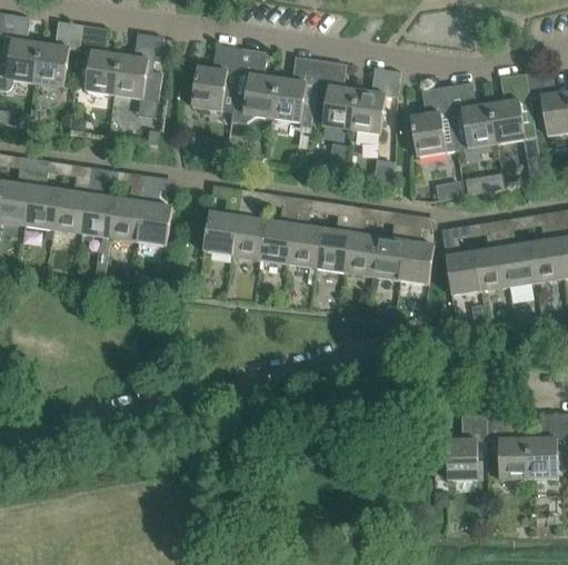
[(13,79),(35,81),(40,42),(27,40),(30,16),(5,12),(0,41),(0,88),(6,89),(10,87),(12,81),(13,79)]
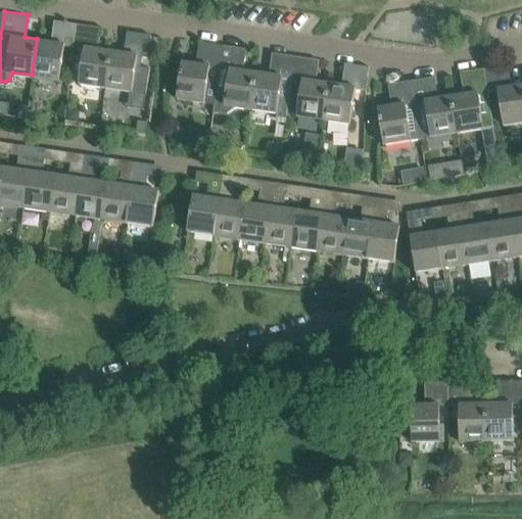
[(77,21),(53,18),(50,41),(37,39),(32,75),(58,79),(63,43),(74,45),(77,21)]
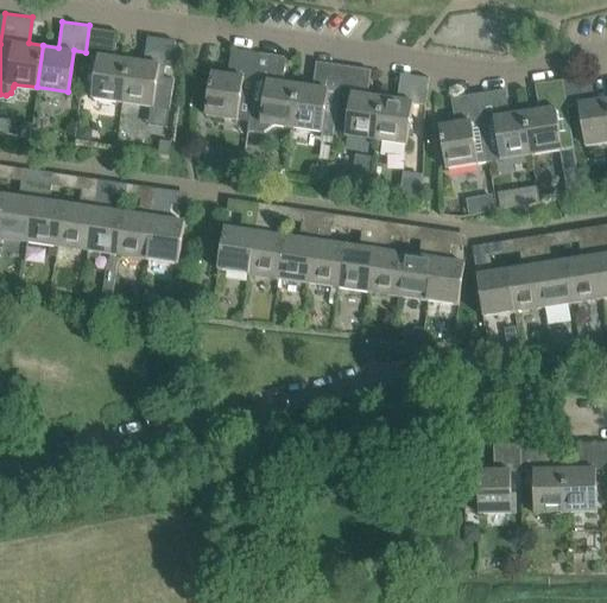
[(89,25),(86,52),(96,54),(90,95),(121,100),(128,57),(113,55),(117,30),(89,25)]
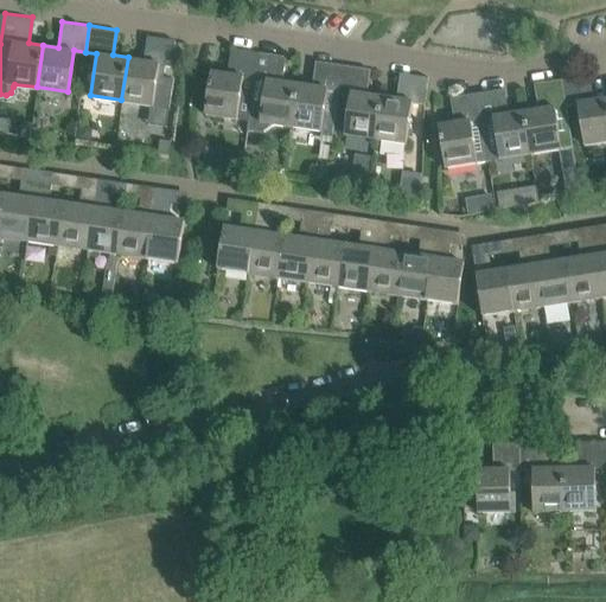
[(128,57),(121,100),(152,104),(153,98),(170,101),(173,76),(163,75),(165,64),(171,64),(174,38),(146,33),(142,59),(128,57)]
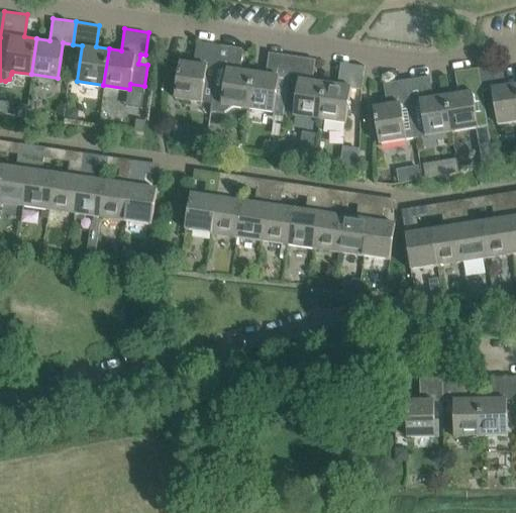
[(219,42),(196,39),(193,61),(179,59),(174,95),(201,99),(210,100),(209,108),(219,42)]
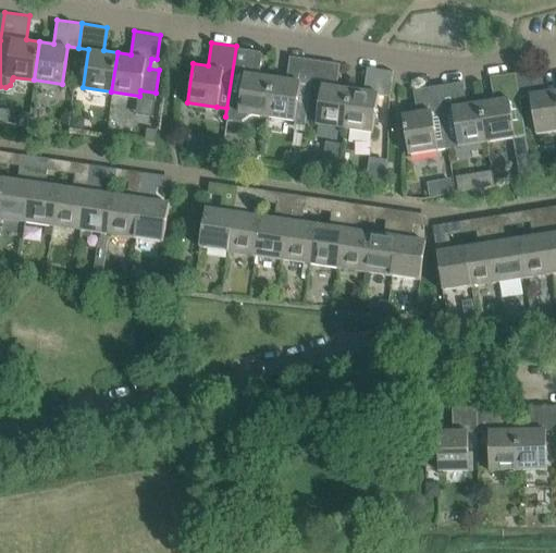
[(261,50),(236,46),(225,117),(239,119),(249,112),(266,114),(271,75),(258,73),(261,50)]
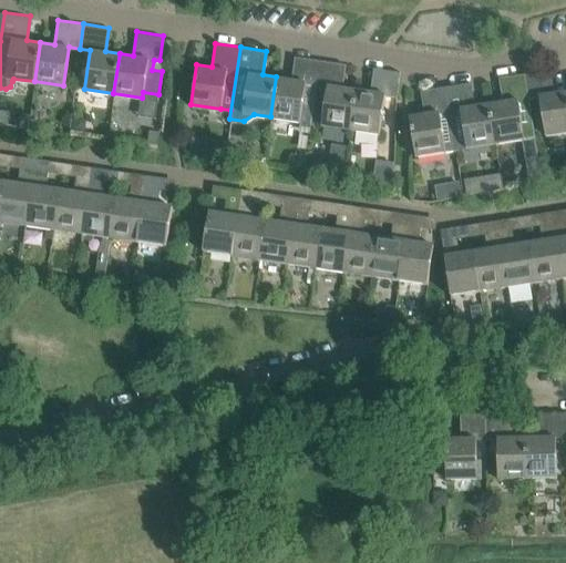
[(276,77),(270,116),(299,121),(310,122),(316,83),(319,59),(294,54),(290,79),(276,77)]
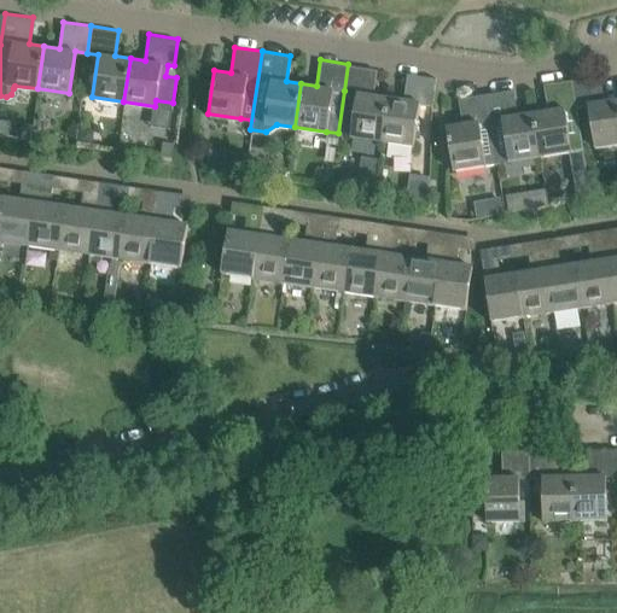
[(344,91),(356,93),(349,135),(380,139),(388,97),(372,94),(376,68),(348,64),(344,91)]
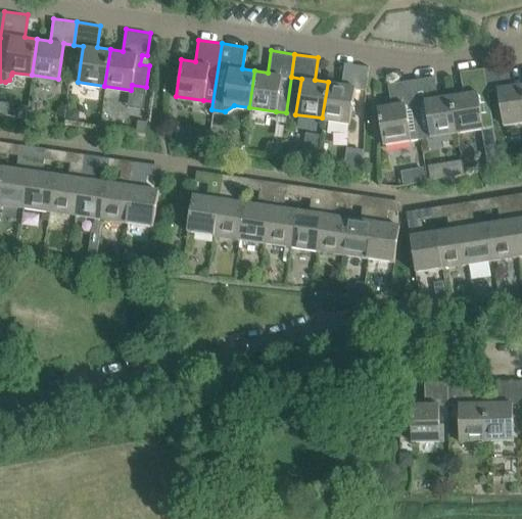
[(368,64),(351,62),(343,61),(340,84),(328,82),(322,118),(349,122),(354,86),(365,88),(368,64)]
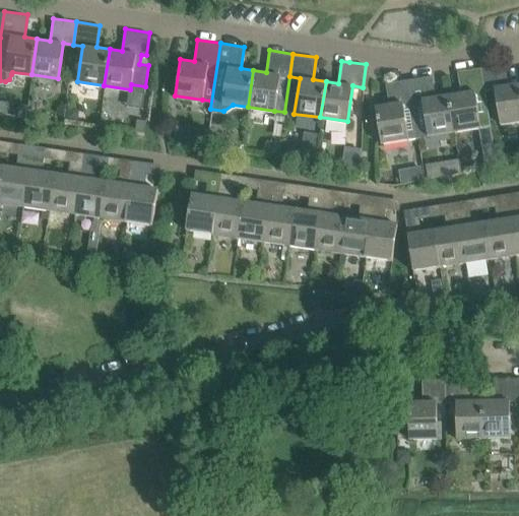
[(518,119),(518,81),(507,84),(504,62),(480,66),(483,88),(494,87),(500,123),(518,119)]
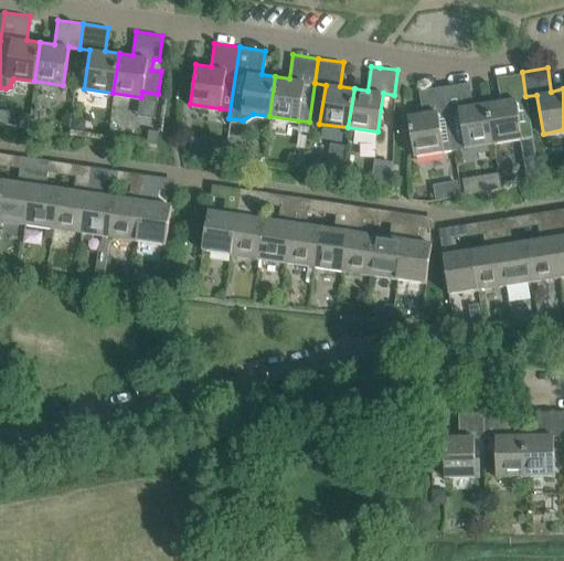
[(500,99),(487,102),(492,141),(519,137),(523,165),(525,180),(538,179),(540,178),(531,129),(525,96),(522,72),(496,76),(500,99)]
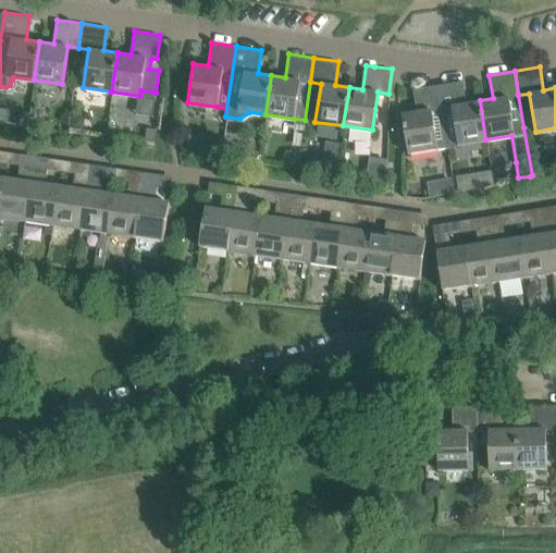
[(447,146),(457,144),(485,139),(480,100),(466,102),(462,80),(437,83),(447,146)]
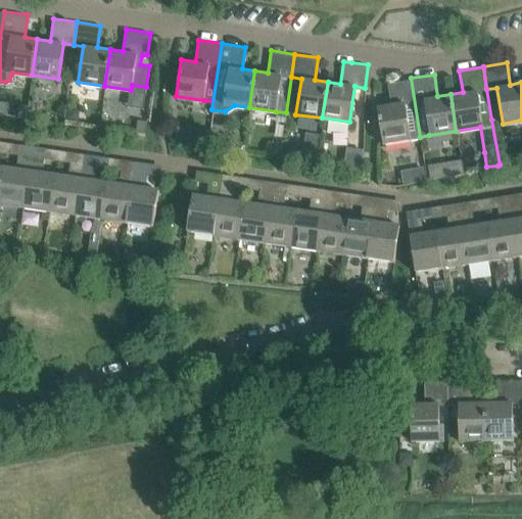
[(377,106),(382,143),(420,137),(411,78),(386,82),(390,104),(377,106)]
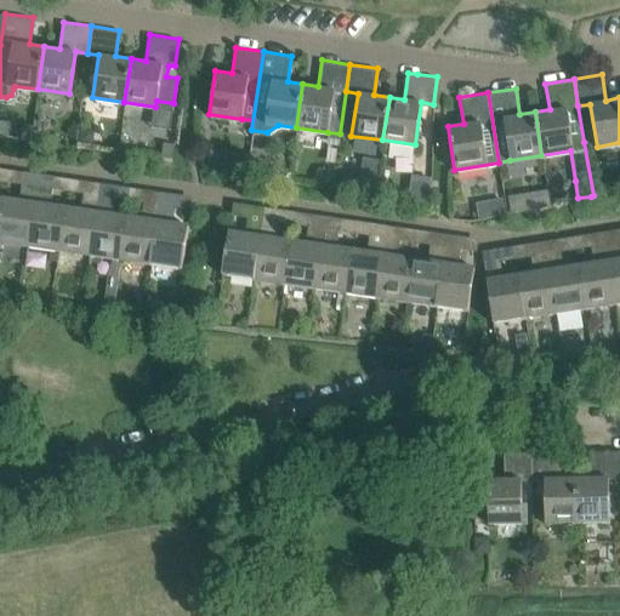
[(209,143),(206,159),(223,161),(225,146),(209,143)]
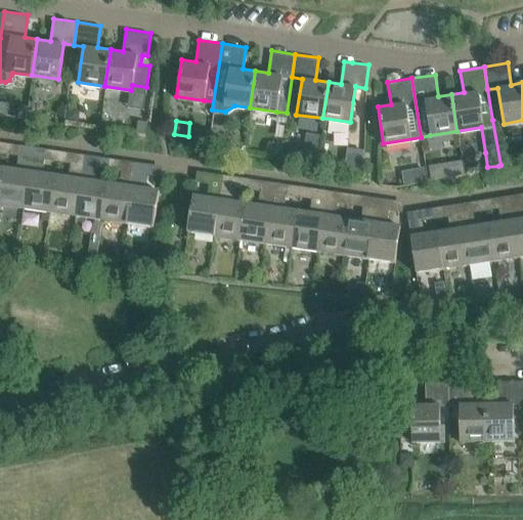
[(345,144),(342,164),(359,166),(362,146),(345,144)]
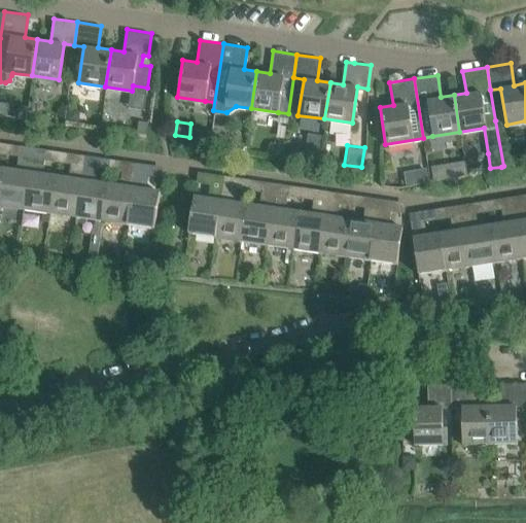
[(304,147),(302,159),(317,161),(318,149),(304,147)]
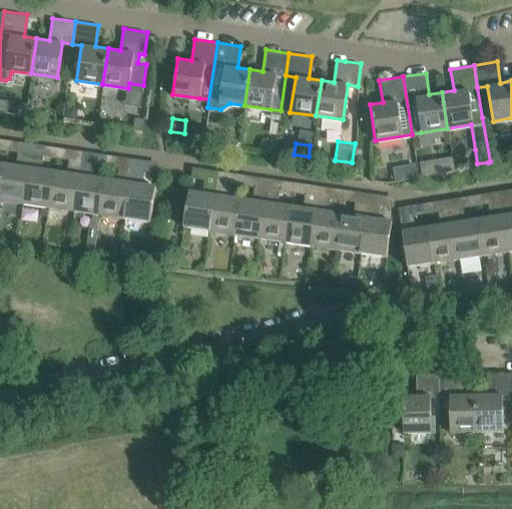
[(18,144),(15,164),(3,162),(0,180),(0,197),(23,201),(31,146),(18,144)]
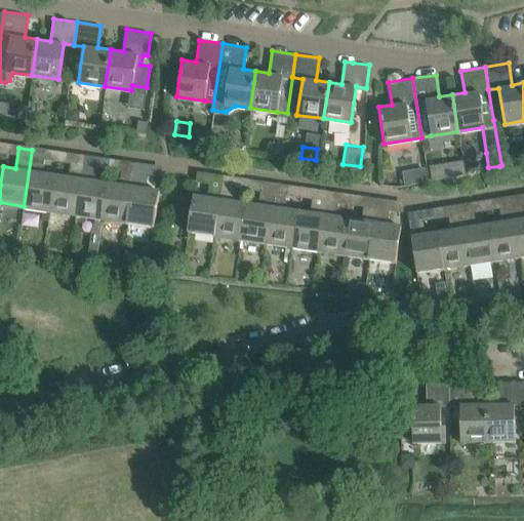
[(41,172),(44,152),(32,150),(24,206),(49,210),(54,173),(41,172)]
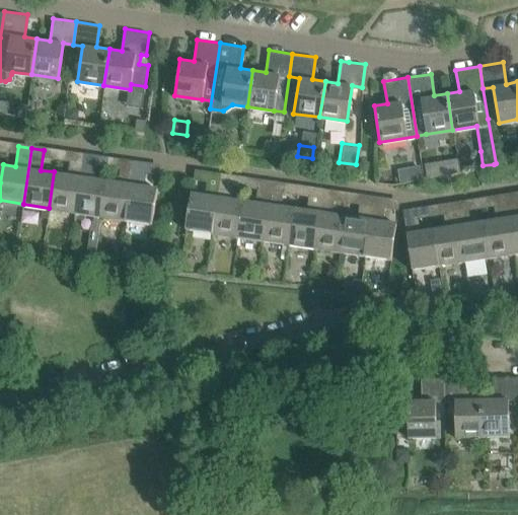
[(70,154),(67,173),(54,171),(49,208),(74,212),(83,155),(70,154)]
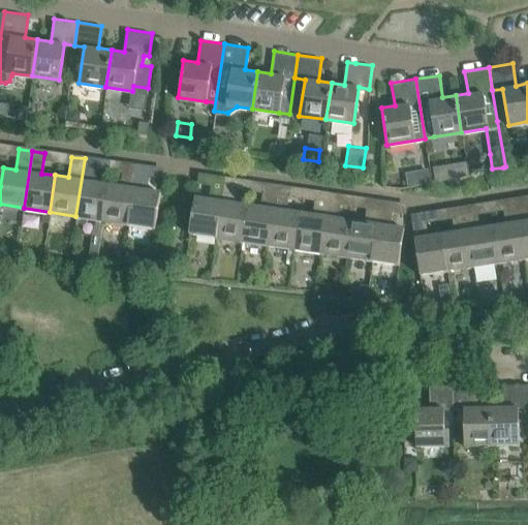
[(94,181),(97,160),(85,158),(75,216),(102,220),(107,183),(94,181)]
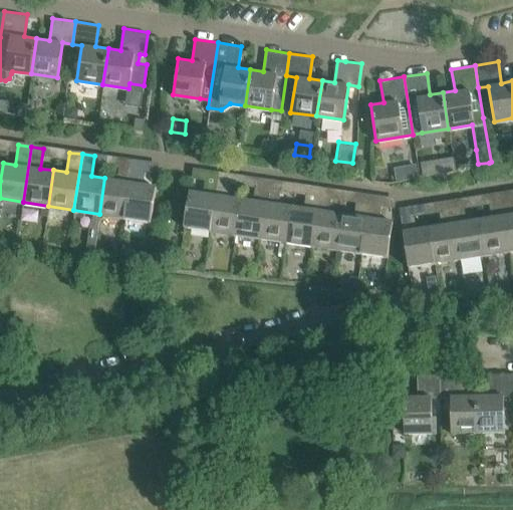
[(453,154),(437,157),(439,171),(443,170),(446,170),(455,168),(453,154)]
